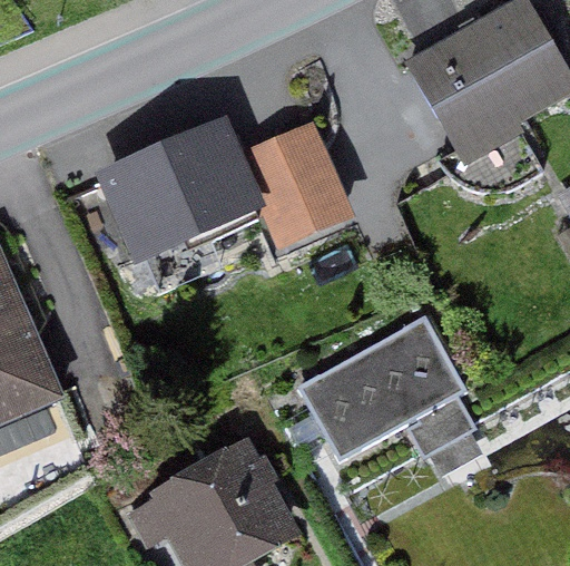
[(569,75),(527,0),(513,0),(404,61),(465,168),(526,135),(520,126),(569,97),(569,75)]
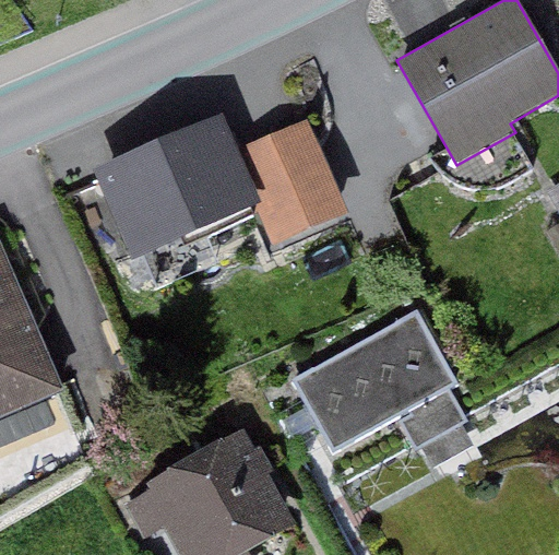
[(236,149),(223,117),(92,172),(131,264),(144,258),(157,288),(219,263),(209,237),(257,217),(264,214),(236,149)]
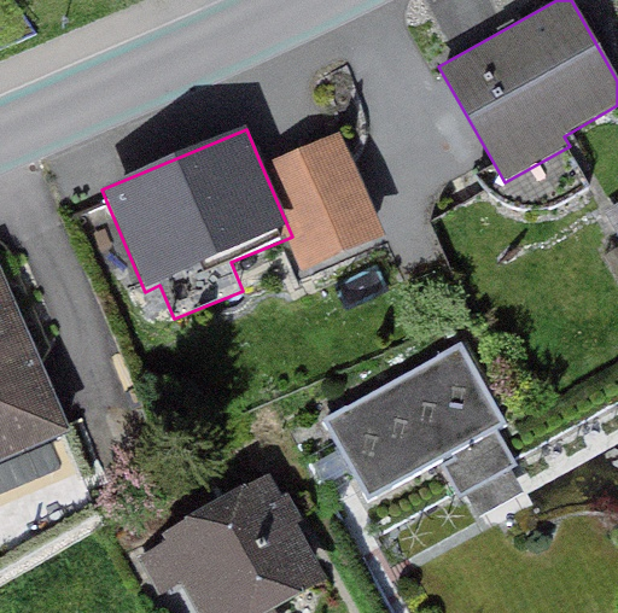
[(339,132),(298,149),(344,256),(385,239),(339,132)]
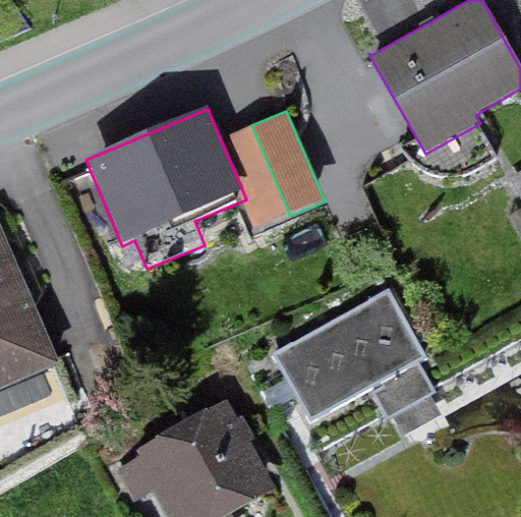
[(252,232),(290,216),(251,125),(220,138),(246,199),(239,203),(252,232)]
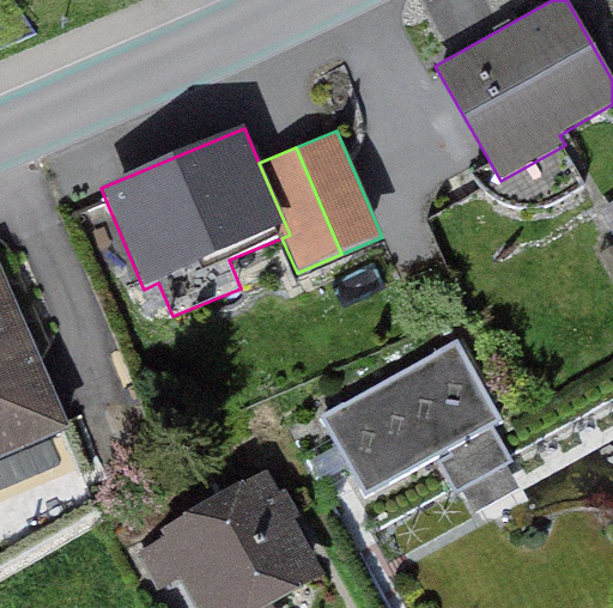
[(612,199),(599,207),(612,232),(612,243),(599,251),(612,277),(612,199)]
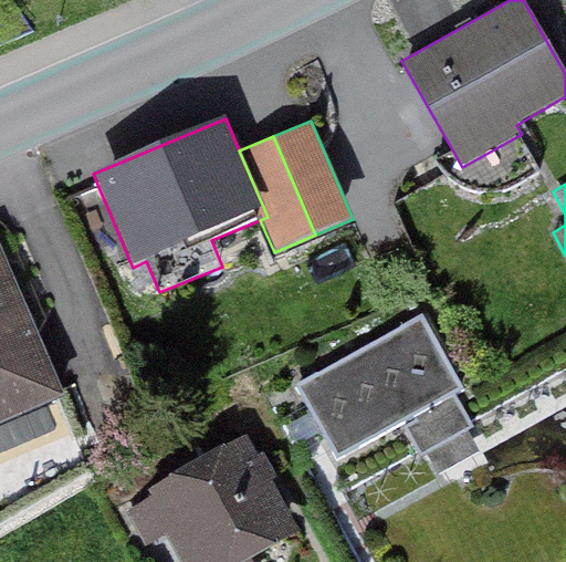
[(0,425),(65,397),(0,243),(0,425)]
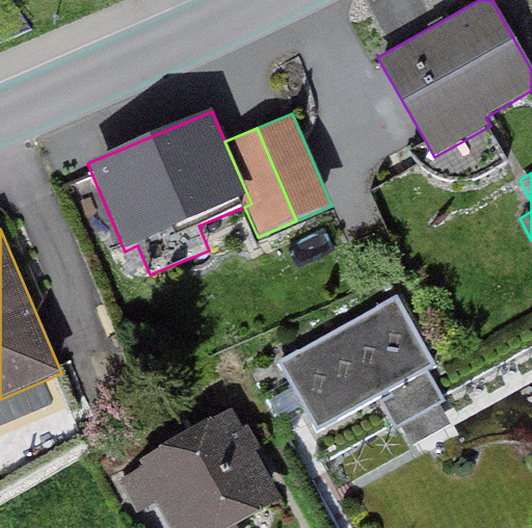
[(446,398),(429,369),(437,365),(396,293),(277,362),(319,432),(378,398),(396,428),(401,424),(413,445),(452,422),(440,402),(446,398)]
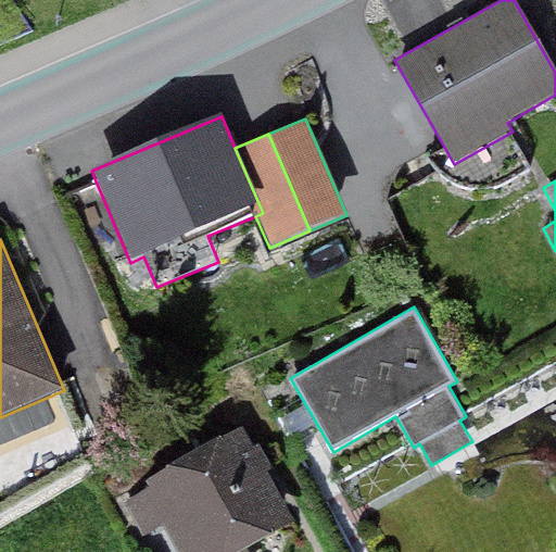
[(249,551),(297,525),(267,472),(273,468),(260,444),(254,447),(243,427),(146,480),(149,487),(127,499),(146,535),(164,525),(178,551),(249,551)]
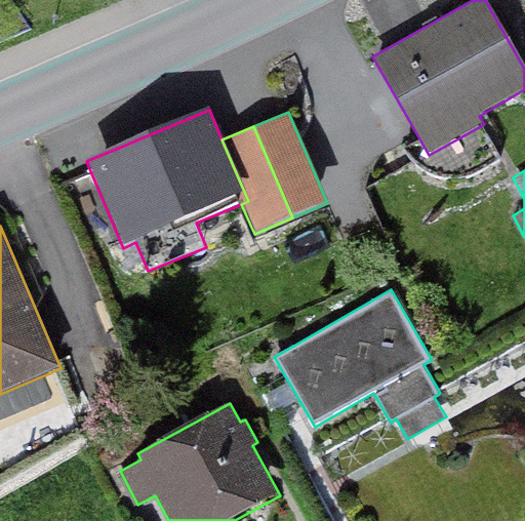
All buildings are outlined.
